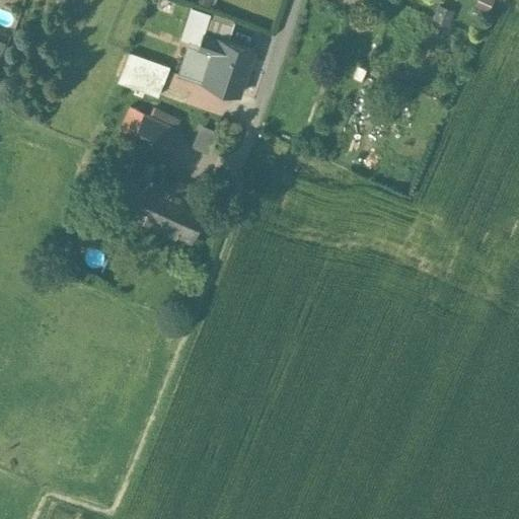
[(352,1),(348,0),(339,0),(336,8),(347,12),(352,1)]
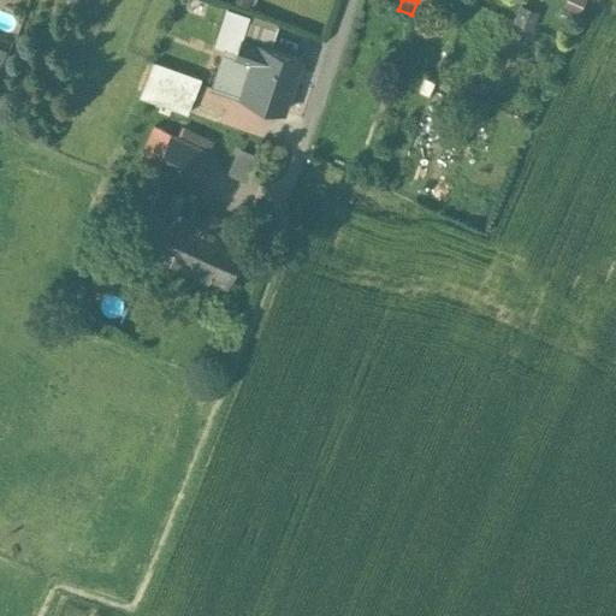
[(250,16),(227,7),(215,45),(226,48),(226,49),(237,53),(242,39),(243,39),(249,21),(250,16)]
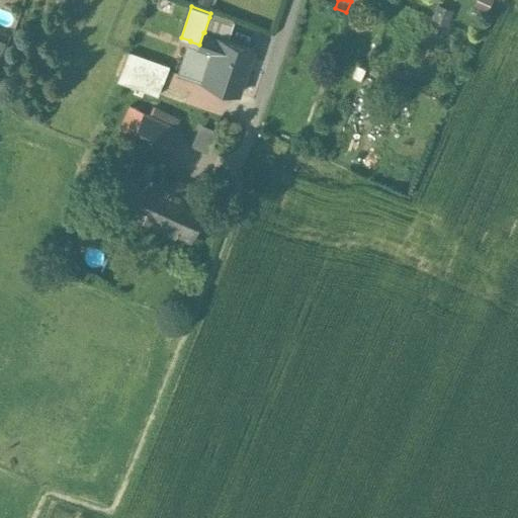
[(235,20),(210,13),(209,17),(234,25),(235,20)]
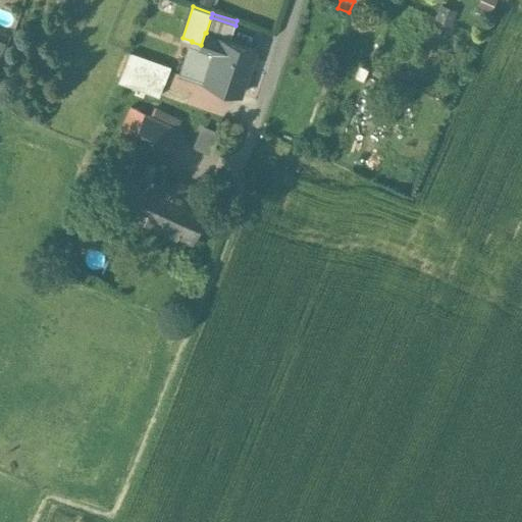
[(236,25),(211,17),(206,33),(221,38),(221,37),(230,40),(236,25)]
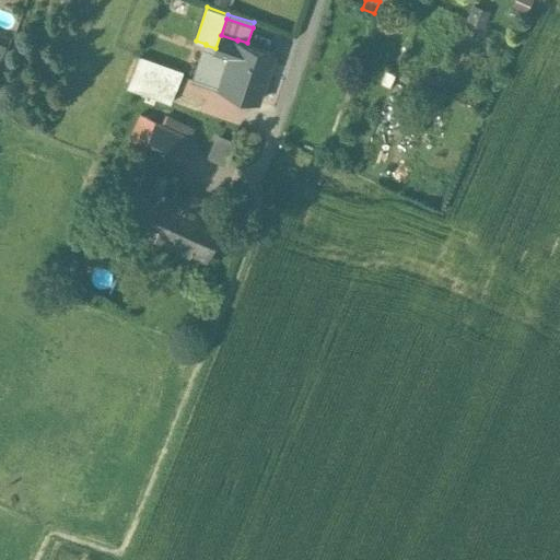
[(221,35),(220,35),(216,48),(216,49),(232,55),(237,41),(221,35)]
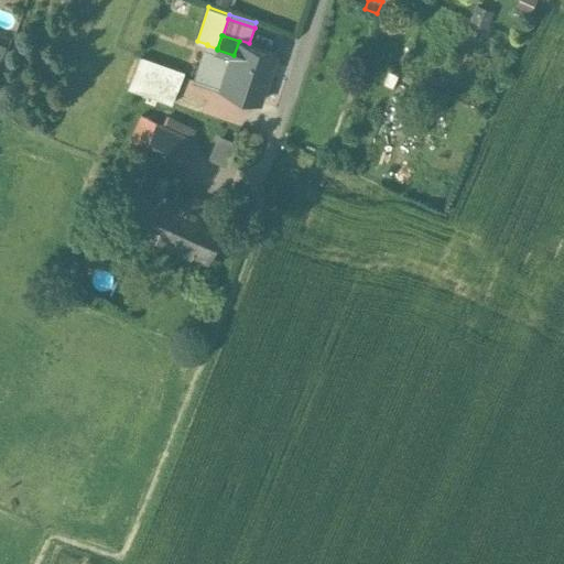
[(249,43),(239,40),(239,41),(234,55),(225,83),(226,83),(242,88),(240,95),(260,101),(263,91),(277,53),(249,43)]
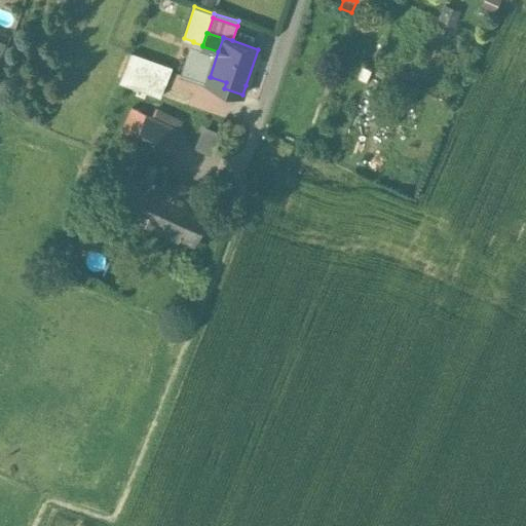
[(218,51),(202,46),(202,45),(193,42),(182,75),(209,83),(211,77),(210,77),(218,51)]
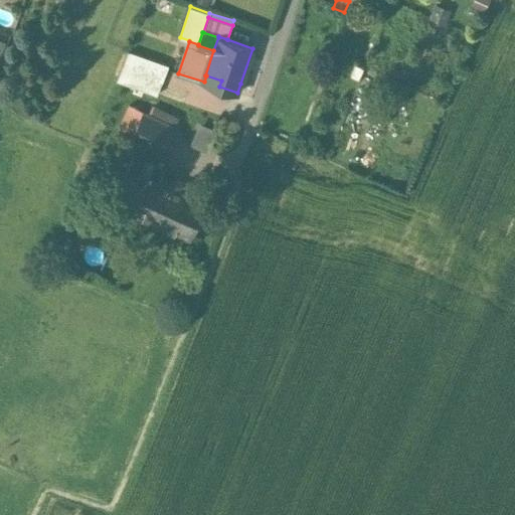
[(162,81),(134,71),(129,84),(134,87),(157,95),(162,81)]
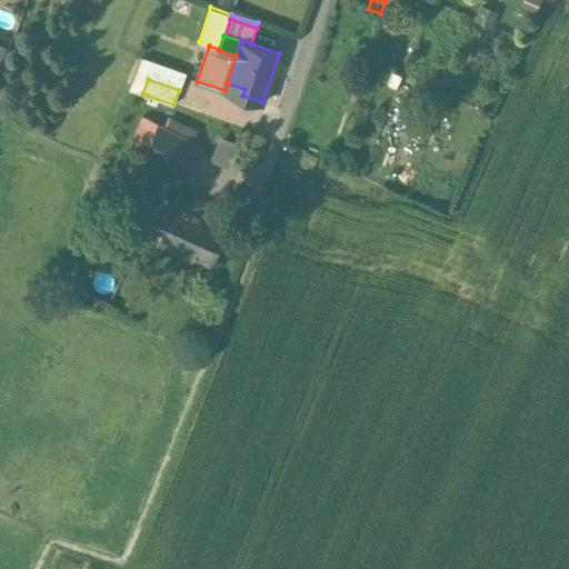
[(148,115),(133,145),(147,151),(161,121),(148,115)]
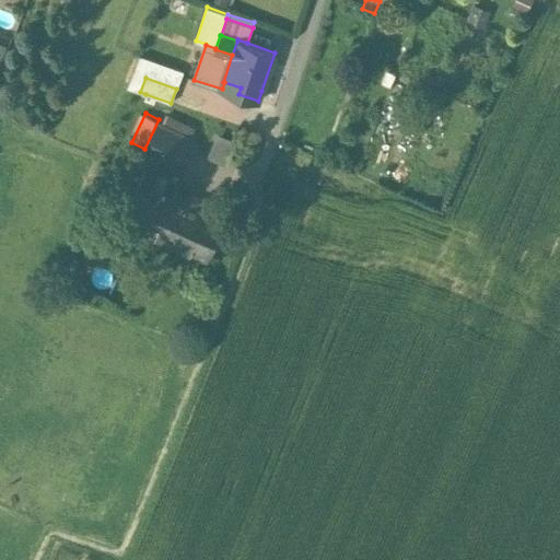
[(191,136),(159,119),(144,149),(177,165),(184,152),(186,153),(190,143),(188,142),(191,136)]
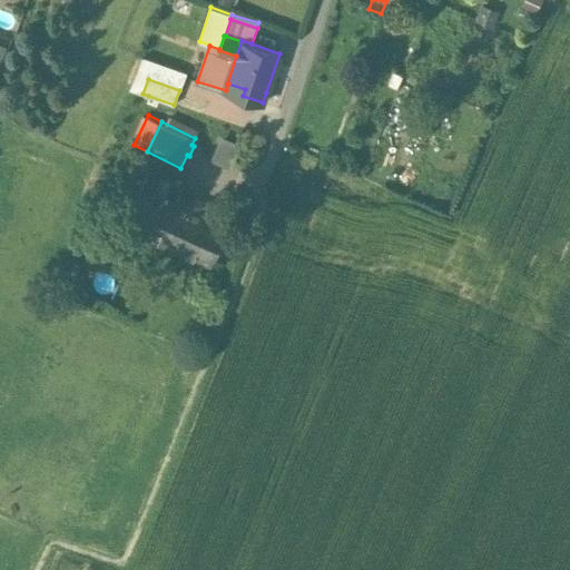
[(202,192),(149,169),(126,223),(137,227),(161,237),(213,261),(236,208),(209,196),(206,205),(198,202),(202,192)]
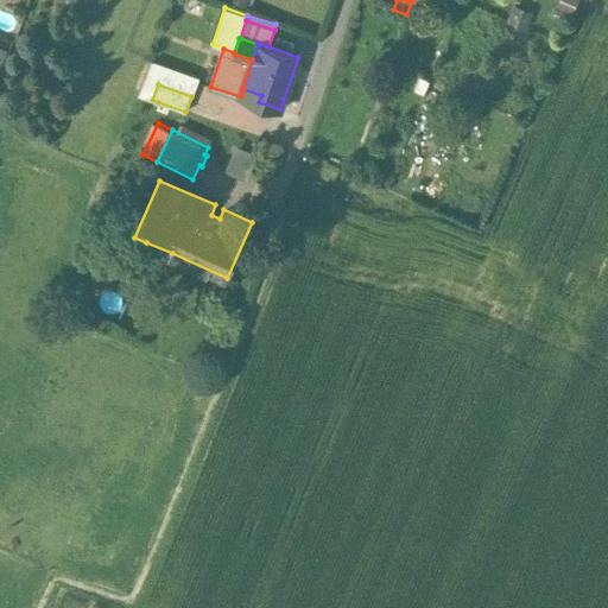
[(172,253),(146,242),(139,259),(156,266),(164,271),(172,253)]
